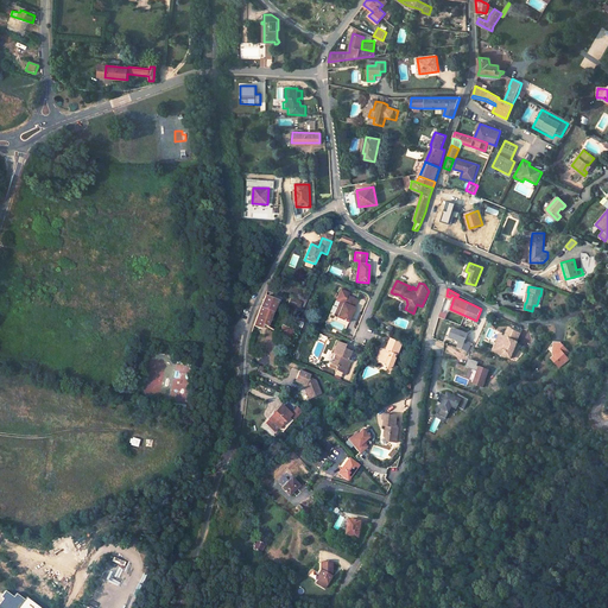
[(348,293),(340,290),(337,297),(344,301),(343,304),(343,303),(336,318),(348,323),(355,309),(354,308),(358,301),(347,296),(348,293)]
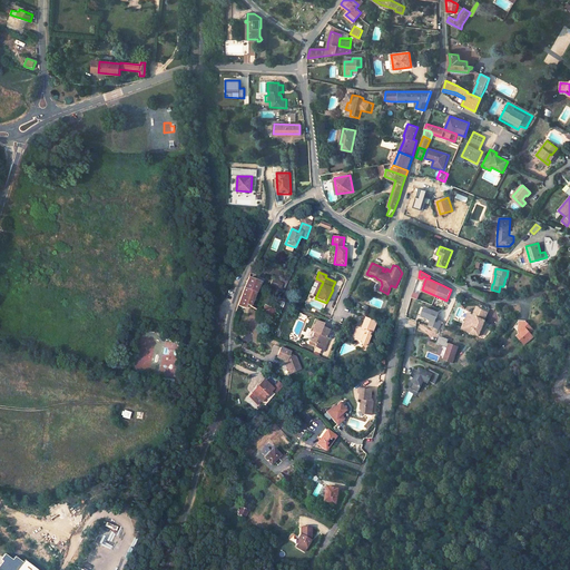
[(248,277),(238,305),(245,307),(246,304),(251,306),(258,286),(259,282),(256,281),(248,277)]
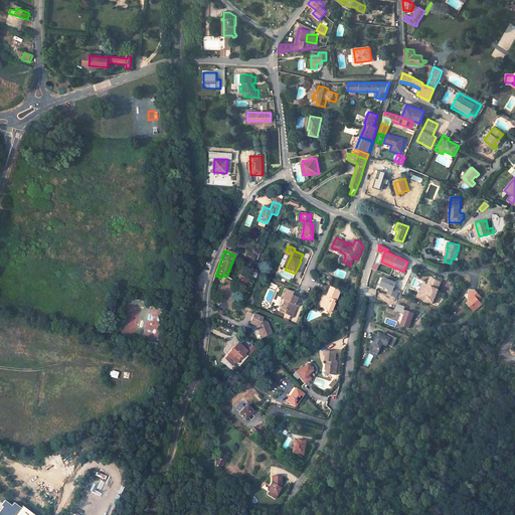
[(292,254),(286,251),(285,254),(288,255),(283,267),(285,270),(291,256),(291,258),(292,254)]
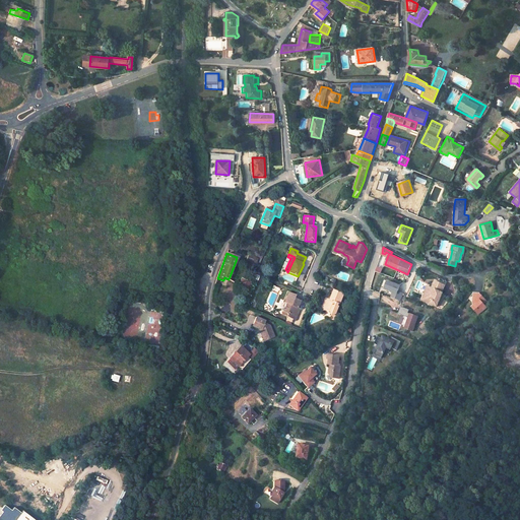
[(249,255),(247,260),(256,263),(258,258),(249,255)]
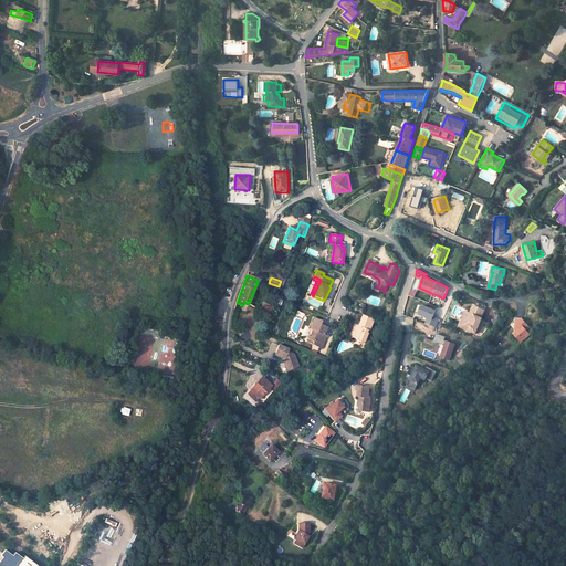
[(263,303),(260,311),(270,315),(273,307),(263,303)]
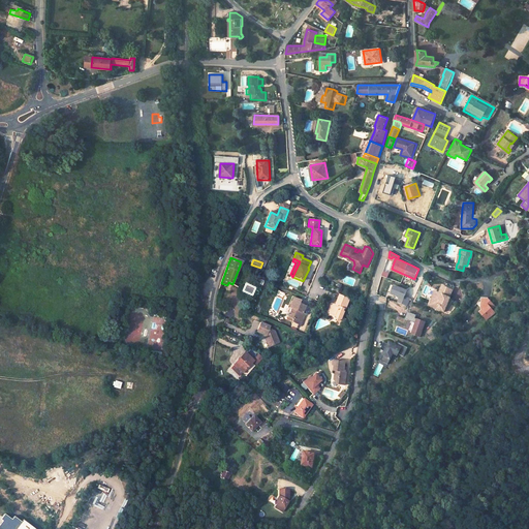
[(406,290),(394,285),(391,293),(400,297),(398,302),(407,306),(410,299),(404,296),(406,290)]
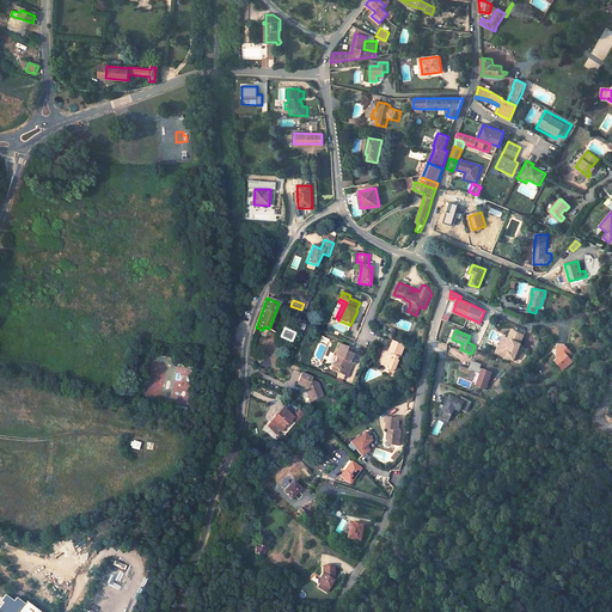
[(525,336),(512,330),(508,340),(510,341),(521,344),(525,336)]
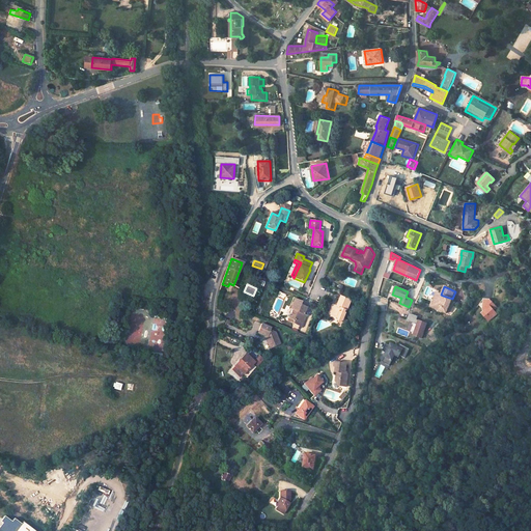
[(436,292),(429,307),(437,310),(443,296),(441,295),(436,292)]
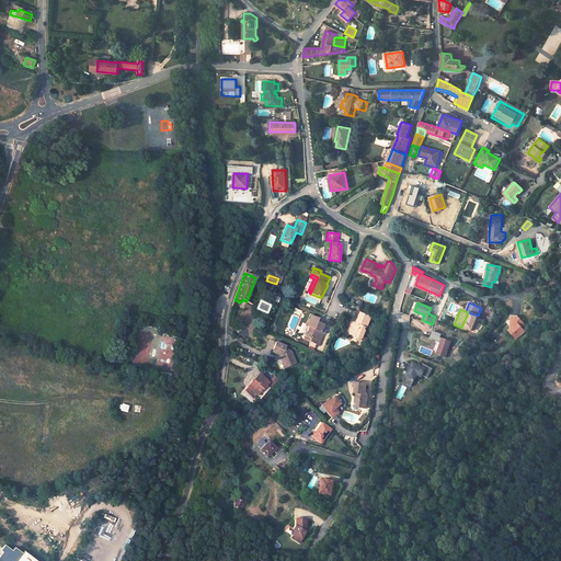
[(478,316),(468,312),(461,328),(471,332),(478,316)]
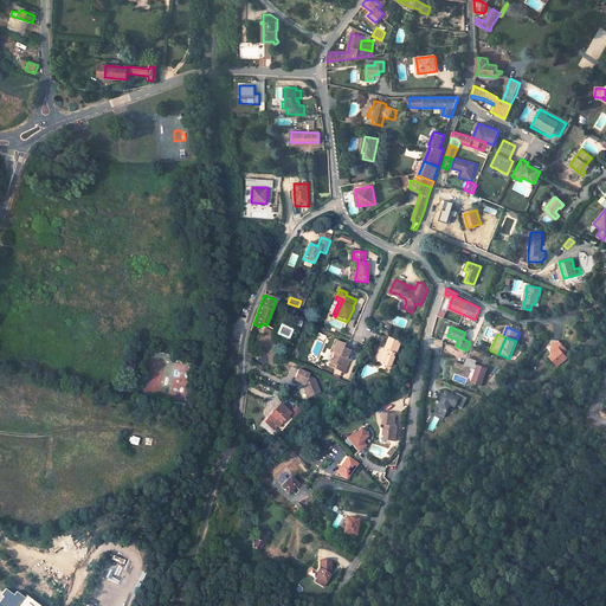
[(389,339),(384,350),(386,352),(385,355),(380,353),(376,359),(378,361),(385,365),(386,368),(389,367),(391,366),(393,359),(392,358),(394,355),(394,356),(400,345),(389,339)]
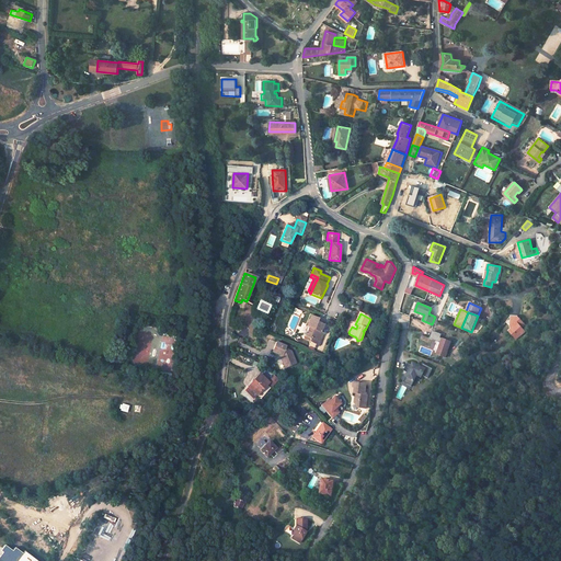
[(318,333),(319,331),(321,332),(323,325),(317,322),(319,319),(310,316),(306,328),(308,328),(305,336),(311,339),(310,342),(317,345),(321,336),(319,335),(318,333)]
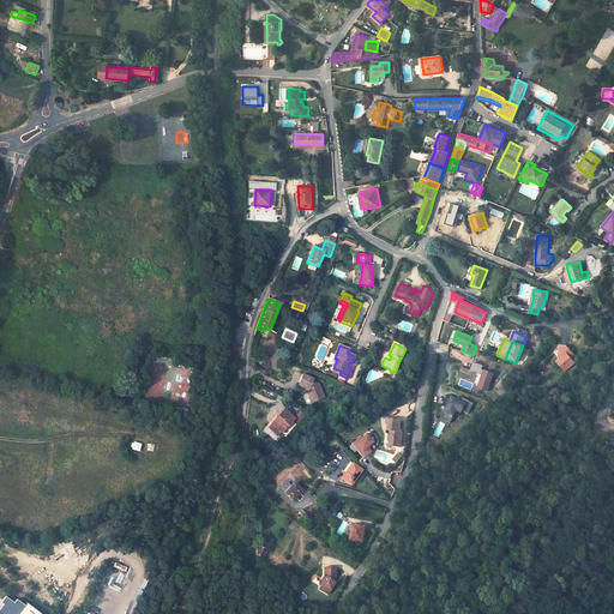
[(569,357),(566,356),(571,353),(565,345),(558,353),(558,356),(558,357),(557,359),(557,362),(563,369),(572,361),(569,357)]
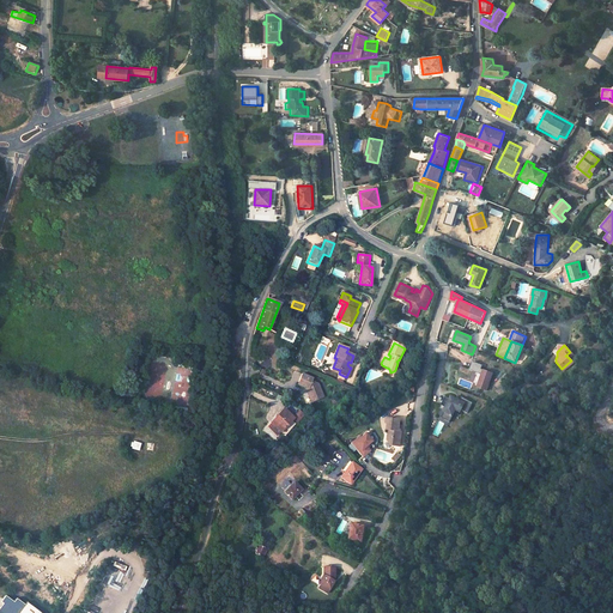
[(477,387),(487,390),(493,372),(481,369),(483,365),(473,362),(469,369),(481,374),(477,387)]
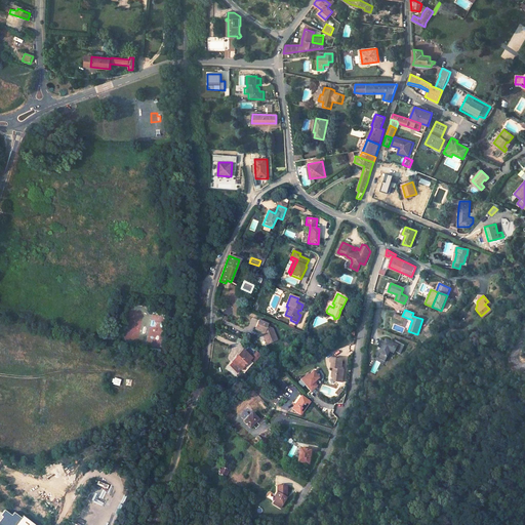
[(163,349),(164,314),(127,312),(126,342),(143,342),(143,334),(139,334),(140,325),(147,326),(146,348),(163,349)]
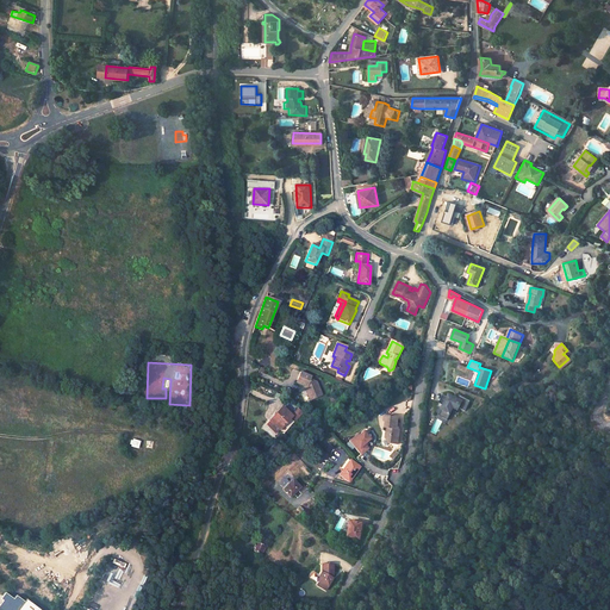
[(307,387),(307,390),(306,391),(310,402),(318,398),(317,391),(319,390),(319,387),(318,384),(310,380),(311,378),(300,373),(297,383),(297,384),(307,387)]
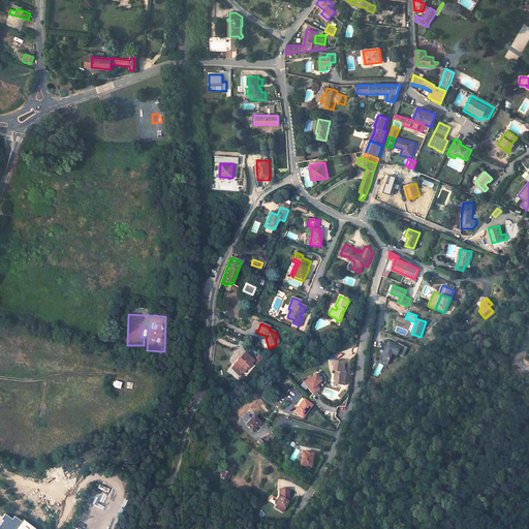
[(500,341),(500,342),(500,343),(501,343),(502,344),(502,345),(504,346),(506,347),(508,347),(510,346),(512,345),(512,344),(514,343),(515,341),(515,339),(514,337),(512,336),(511,335),(509,334),(507,333),(505,333),(504,334),(503,334),(498,331),(495,336),(500,339),(500,341)]
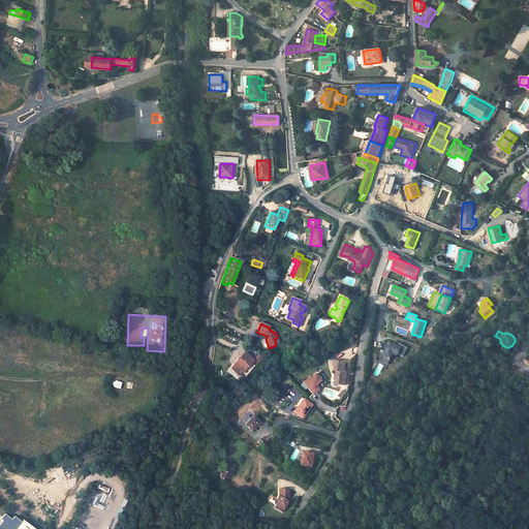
[(404,358),(409,347),(398,341),(397,343),(390,340),(387,344),(384,342),(380,351),(383,353),(383,355),(381,360),(387,364),(390,360),(392,360),(394,355),(398,358),(399,354),(404,358)]
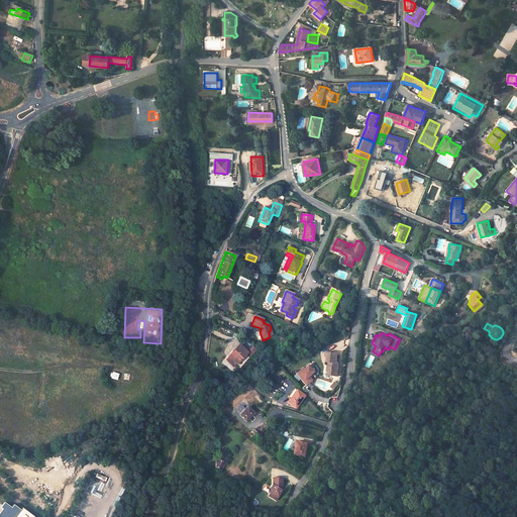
[(239,344),(225,360),(233,369),(237,365),(241,368),(251,358),(246,354),(248,352),(239,344)]
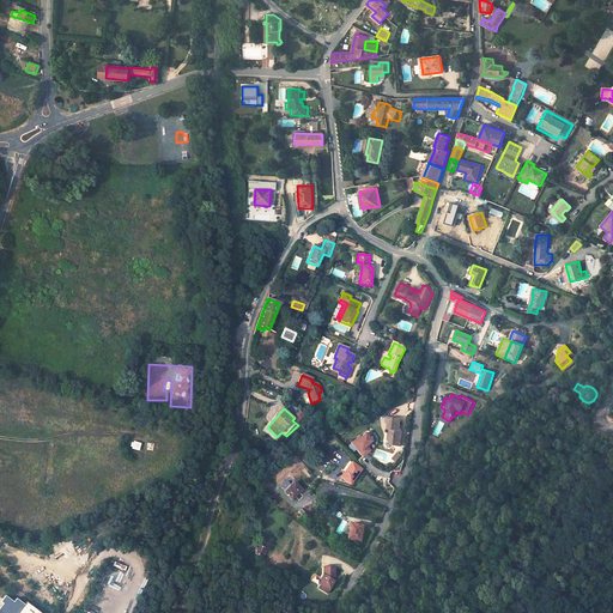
[(399,435),(401,418),(388,417),(387,423),(388,423),(388,429),(389,429),(388,441),(392,445),(400,447),(401,435),(399,435)]
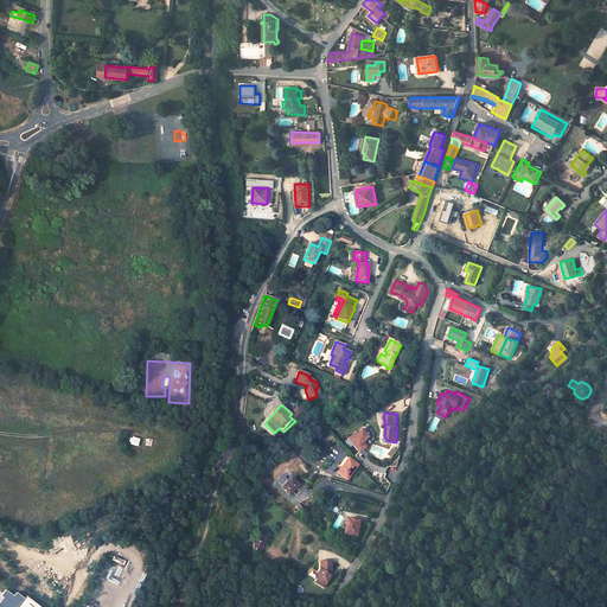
[(358,452),(365,446),(362,441),(366,435),(359,428),(347,439),(358,452)]
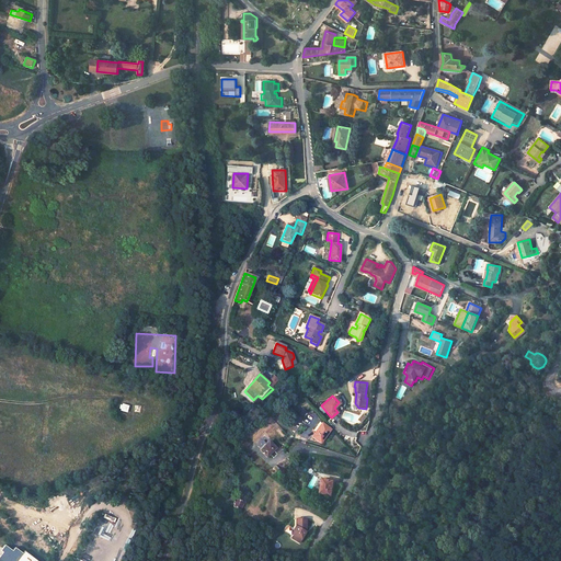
[(322,423),(312,436),(321,443),(331,430),(322,423)]
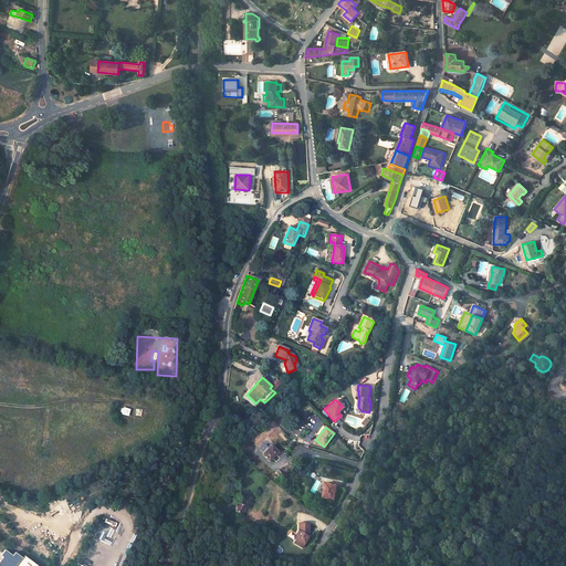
[(272,444),(263,453),(270,461),(279,452),(272,444)]
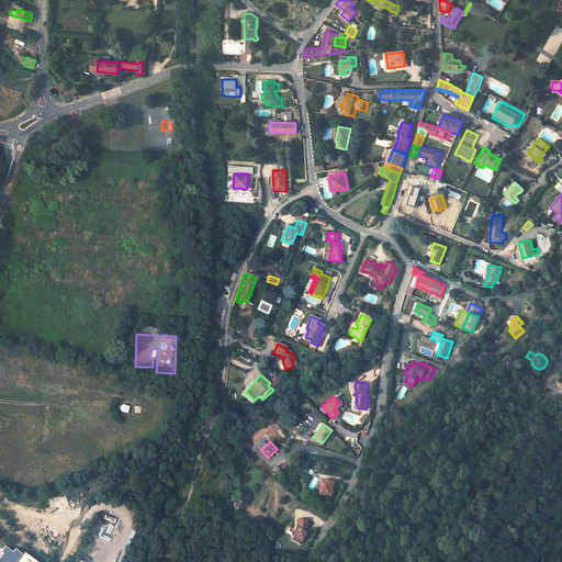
[(313,490),(318,479),(313,475),(307,487),(313,490)]
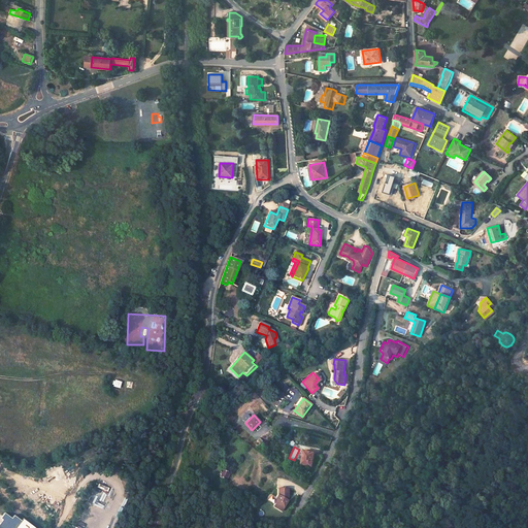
[(304,451),(301,464),(311,466),(315,453),(304,451)]
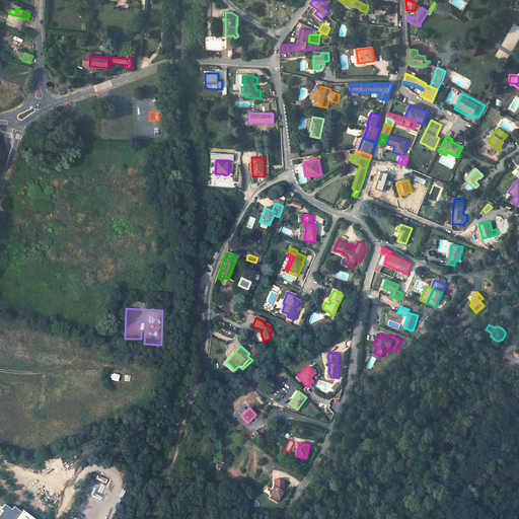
[(219,461),(216,468),(222,471),(225,464),(219,461)]
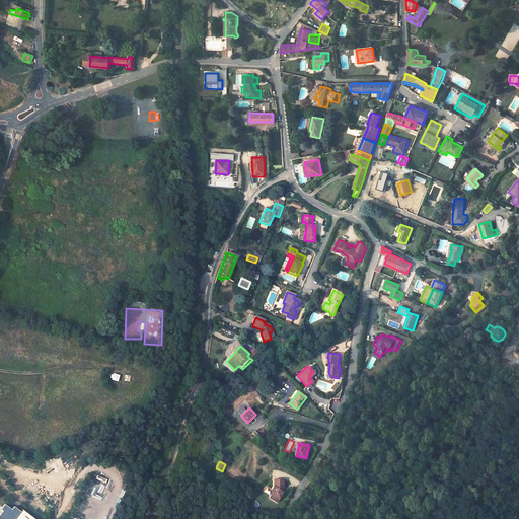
[(272,491),(270,494),(268,497),(275,502),(282,492),(282,479),(273,478),(272,486),(270,489),(272,491)]
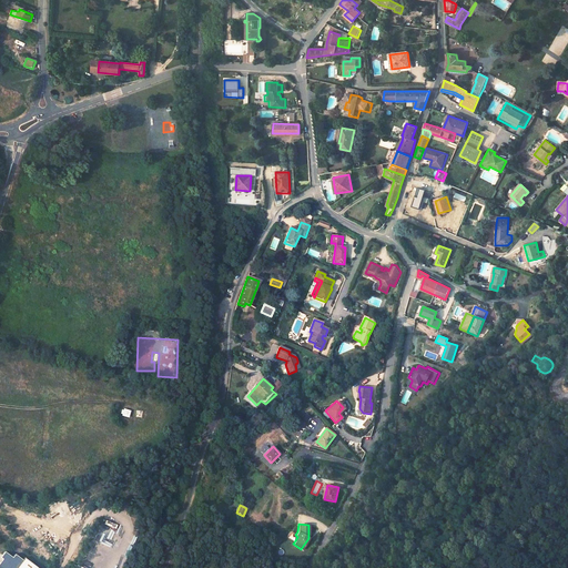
[(34,567),(22,558),(20,560),(13,555),(10,558),(3,551),(0,555),(1,559),(0,559),(0,567),(34,567)]
